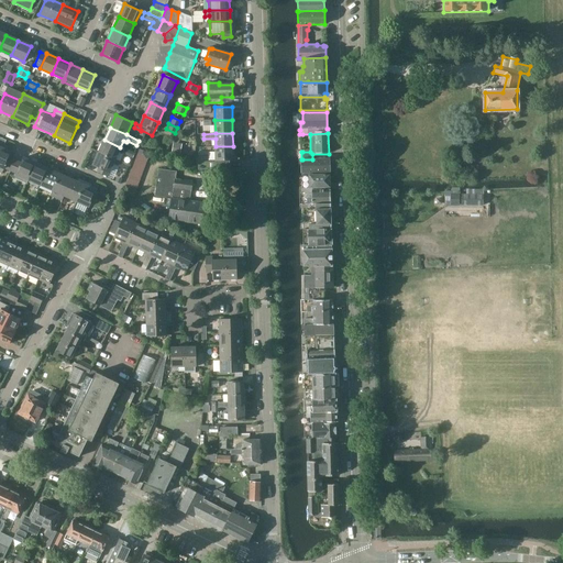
[(10,170),(14,161),(9,157),(11,153),(2,148),(6,141),(2,139),(0,143),(0,166),(3,168),(10,170)]
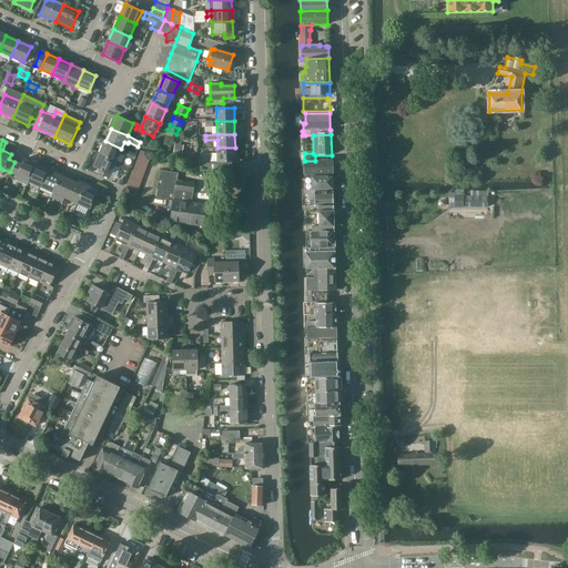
[(115,161),(121,149),(105,141),(100,154),(115,161)]
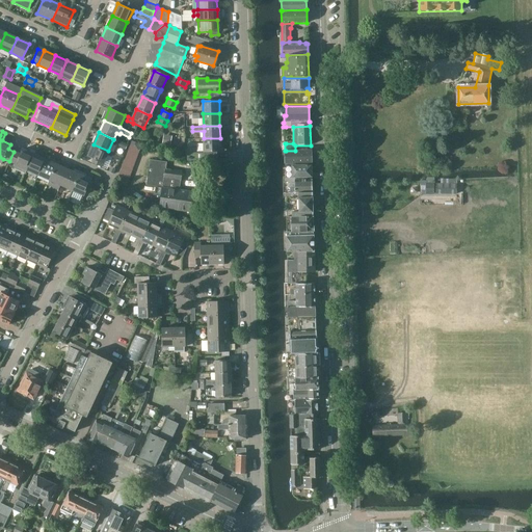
[(169,147),(170,137),(162,135),(161,145),(169,147)]
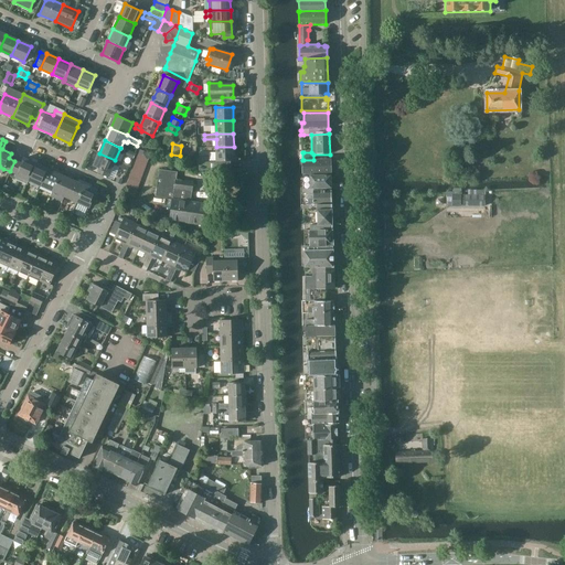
[(234,160),(234,147),(216,147),(204,147),(204,153),(216,153),(214,156),(214,159),(216,161),(234,160)]
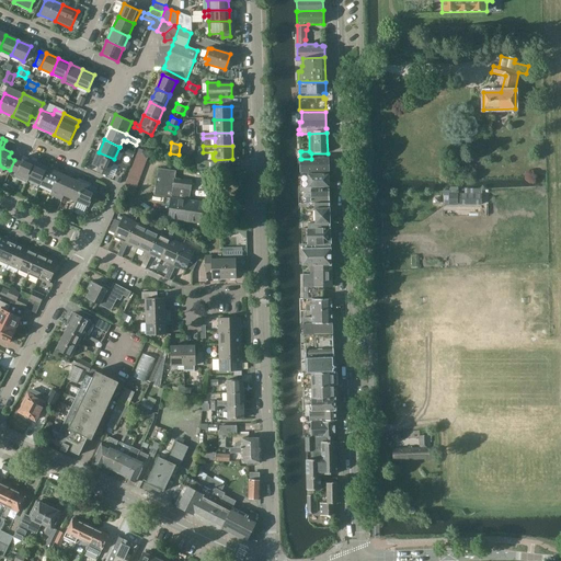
[(130,158),(134,152),(123,148),(121,153),(130,158)]
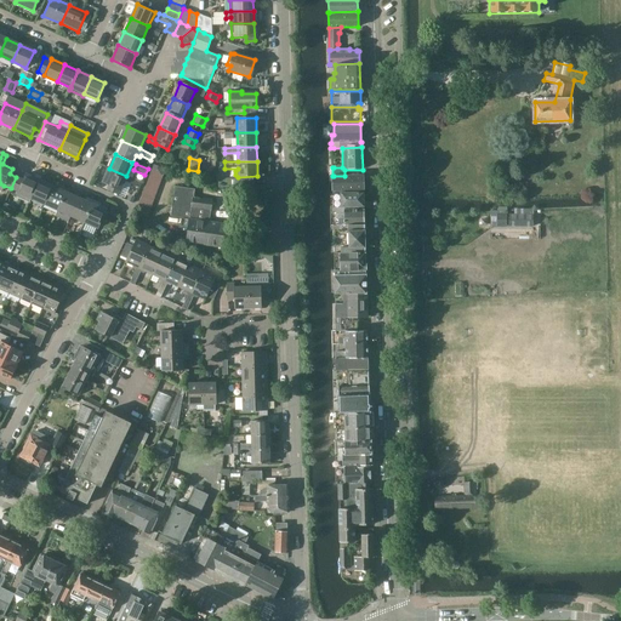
[(148,216),(165,170),(154,165),(140,203),(136,212),(148,216)]
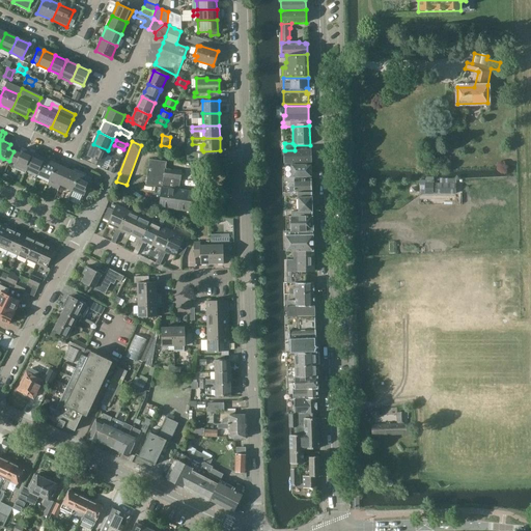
[(121,156),(108,150),(93,144),(88,156),(103,163),(107,155),(119,161),(121,156)]
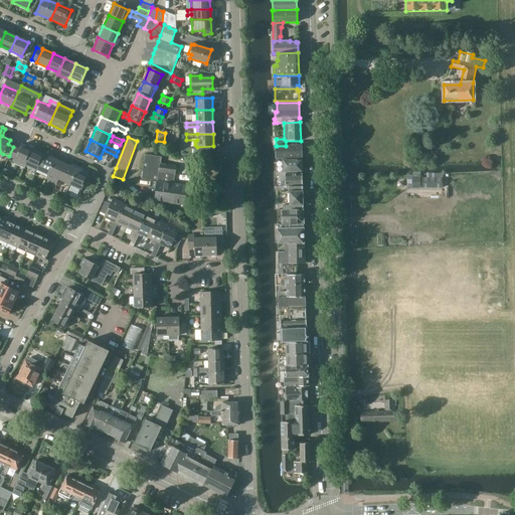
[(29,148),(21,145),(19,149),(13,147),(9,156),(14,159),(12,163),(24,168),(25,164),(33,146),(30,145),(29,148)]
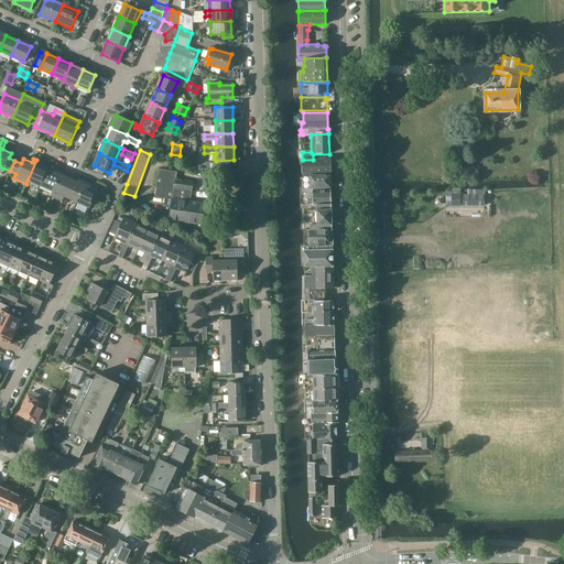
[(40,185),(47,169),(39,165),(40,162),(36,160),(28,180),(40,185)]
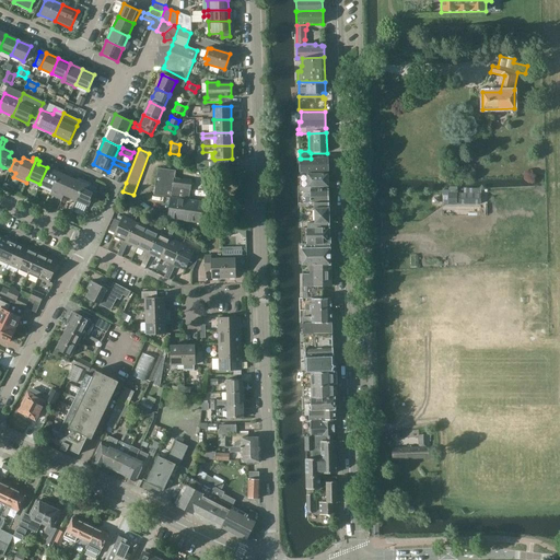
[(302,174),(306,174),(328,174),(328,171),(327,159),(311,159),(301,159),(300,159),(300,174),(302,174)]
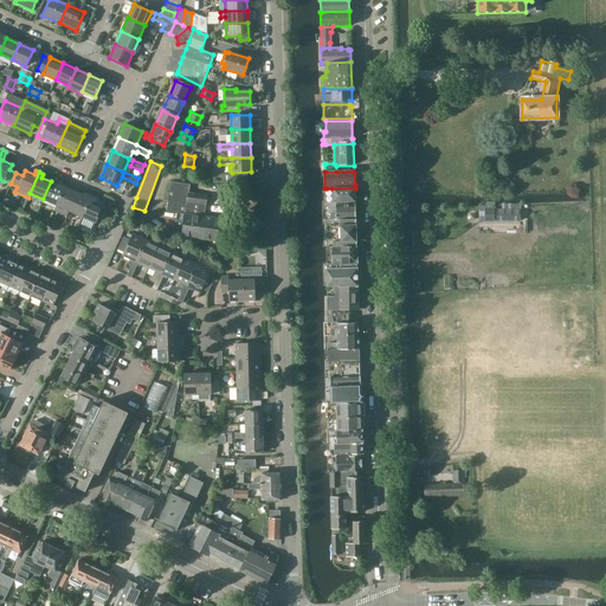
[(60,186),(51,181),(43,199),(56,205),(65,184),(62,182),(60,186)]
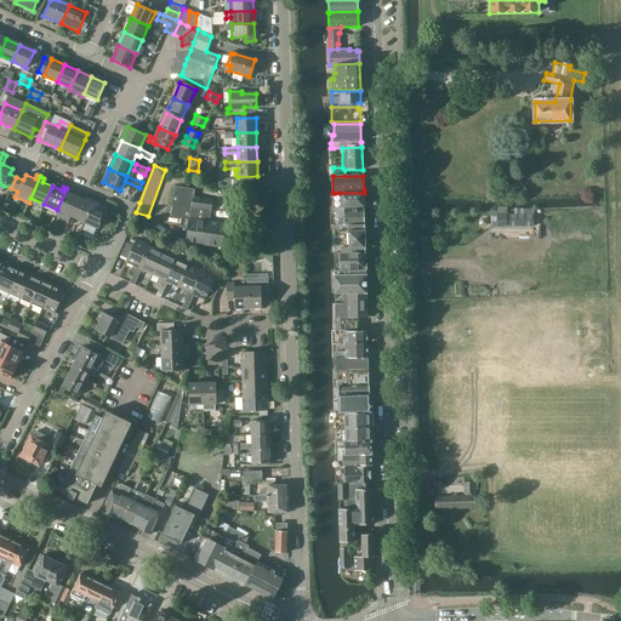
[(210,222),(212,200),(194,198),(194,189),(176,187),(171,217),(210,222)]
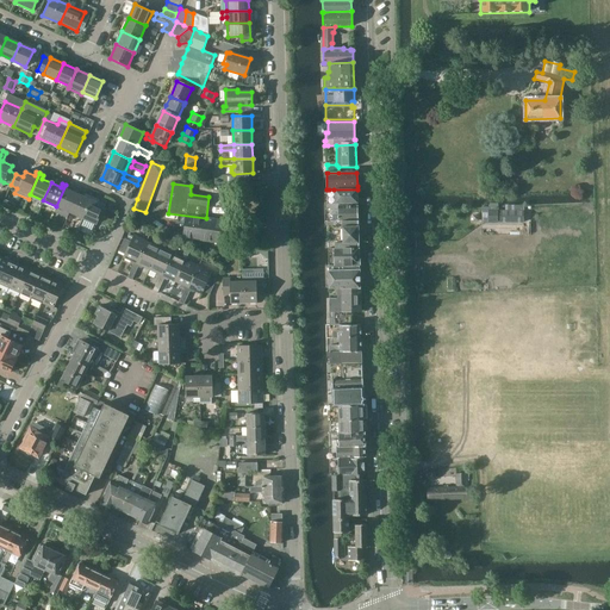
[(69,212),(78,194),(68,191),(69,187),(66,185),(56,206),(69,212)]
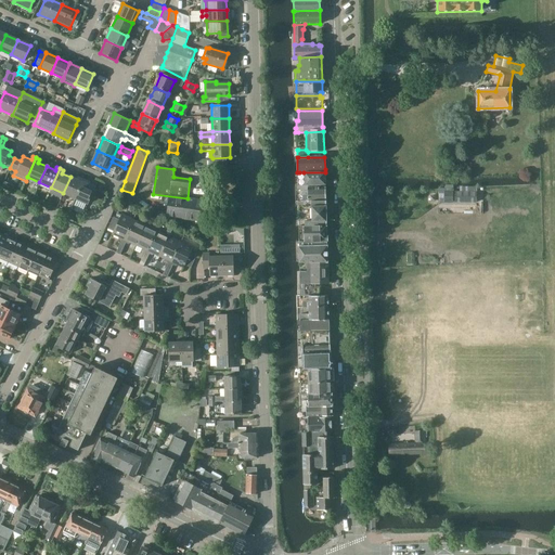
[(325,186),(325,172),(304,172),(304,176),(300,176),(300,181),(299,181),(300,188),(305,188),(305,190),(308,190),(308,186),(325,186)]
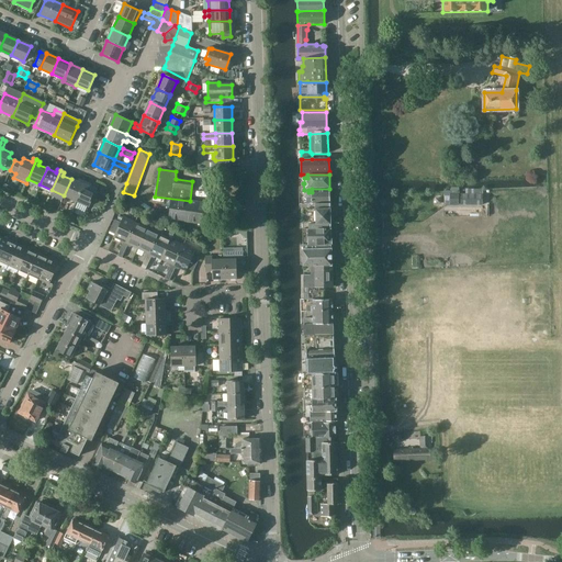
[(80,183),(71,179),(64,195),(76,201),(85,181),(81,180),(80,183)]
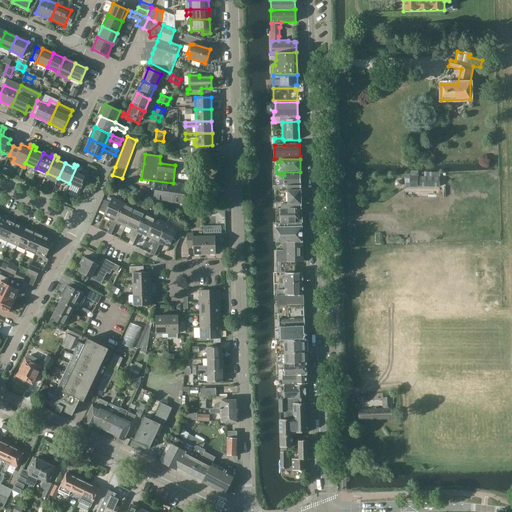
[(81,188),(87,173),(79,170),(80,167),(77,165),(69,183),(81,188)]
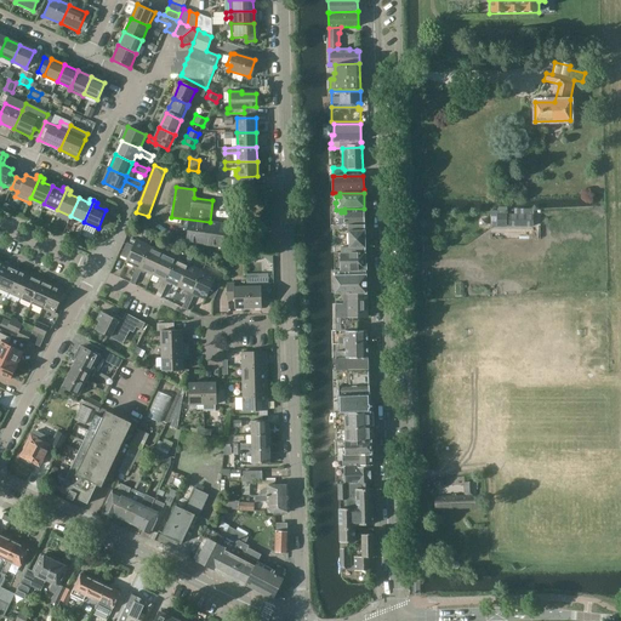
[(108,214),(119,218),(115,204),(113,204),(108,214)]
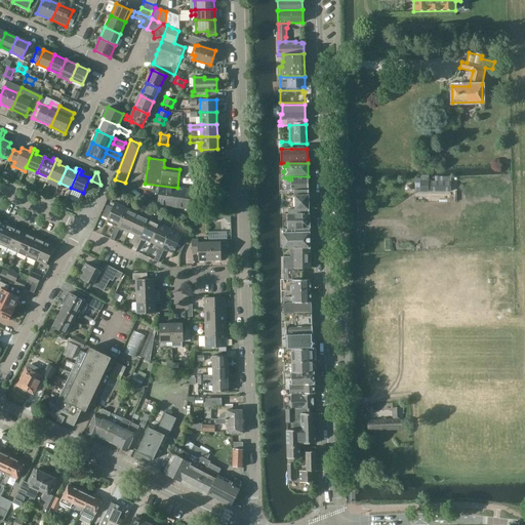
[(428,193),(428,180),(427,180),(427,175),(423,175),(423,180),(421,180),(421,178),(415,178),(415,193),(421,193),(425,193),(428,193)]
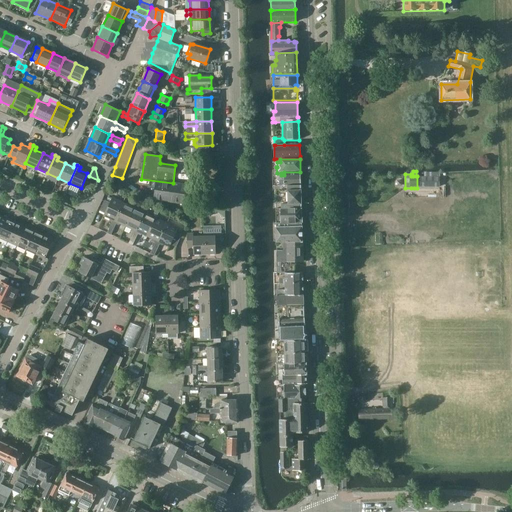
[(277,190),(301,190),(300,173),(284,173),(284,179),(280,179),(280,183),(278,183),(278,186),(277,186),(275,186),(275,190),(277,190)]
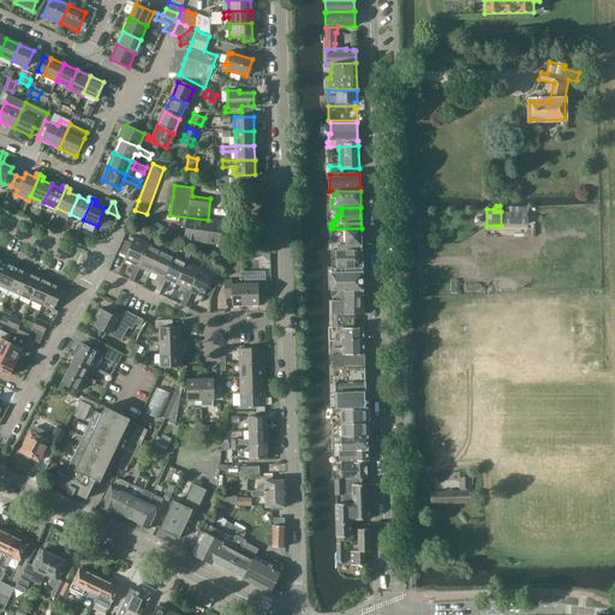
[(527,226),(527,214),(503,214),(503,226),(527,226)]
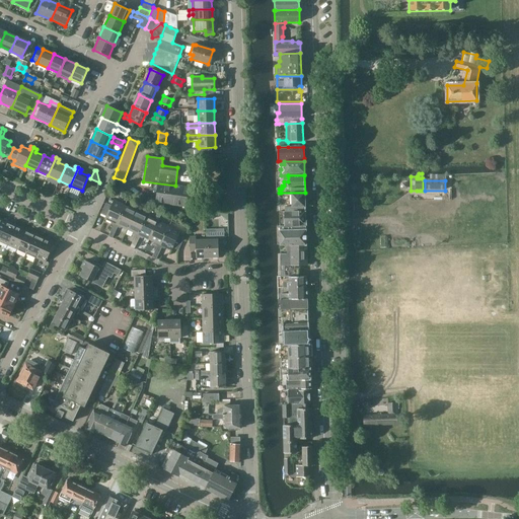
[(194,208),(196,188),(175,186),(143,181),(142,187),(152,188),(151,196),(150,202),(157,203),(194,208)]
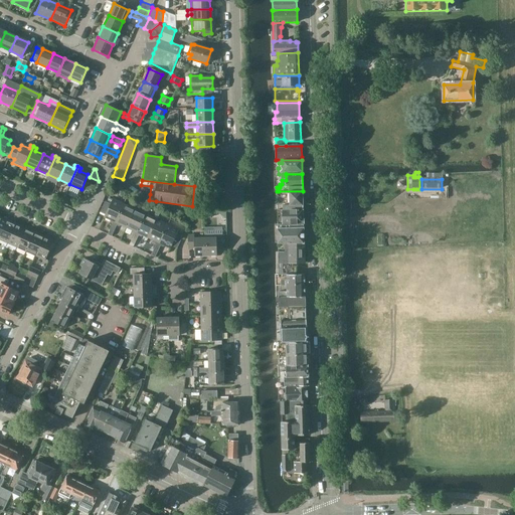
[(279,208),(303,208),(303,191),(279,191),(277,191),(277,209),(279,208)]
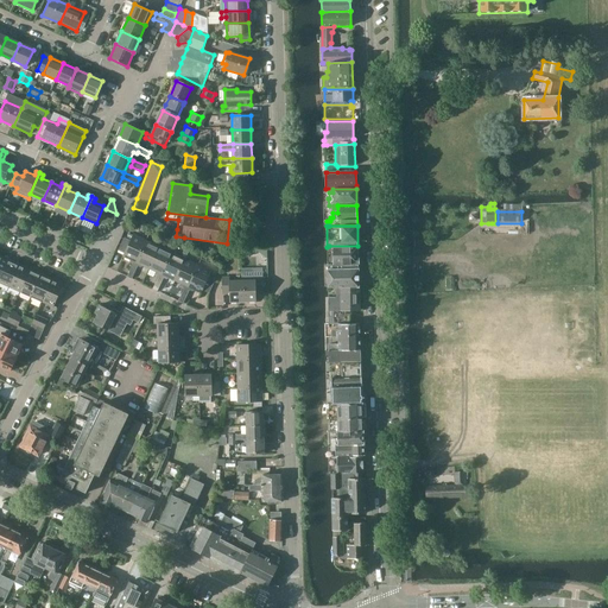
[(146,241),(133,234),(131,240),(124,238),(118,251),(125,253),(122,257),(133,261),(135,263),(146,241)]
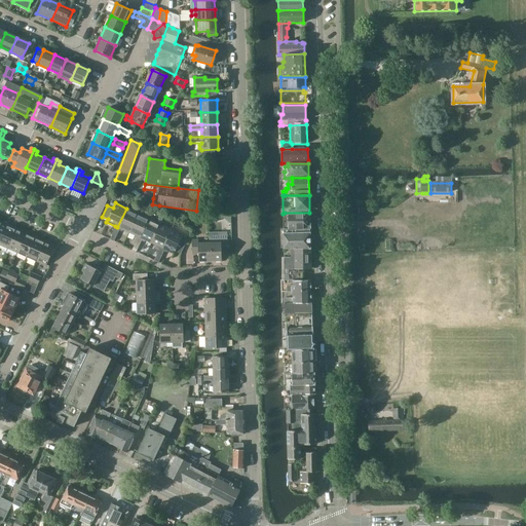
[(128,232),(138,214),(126,209),(117,227),(119,228),(128,232)]
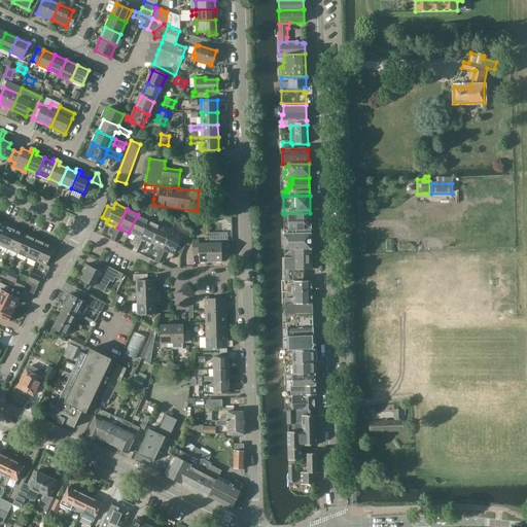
[(286,232),(310,231),(310,213),(285,213),(283,214),(284,232),(286,232)]
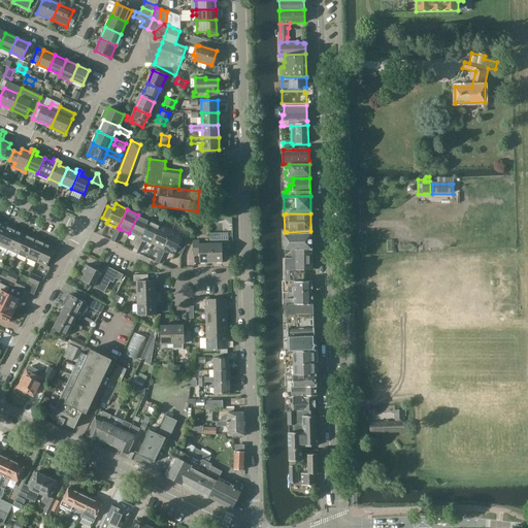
[(140,239),(150,220),(138,215),(129,233),(138,238),(140,239)]
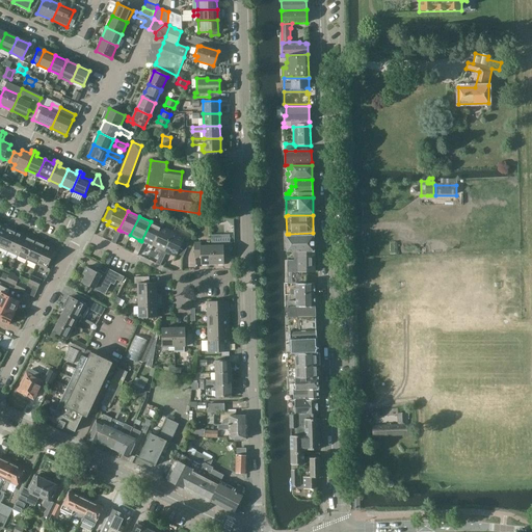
[(153,246),(162,227),(151,221),(141,241),(143,241),(153,246)]
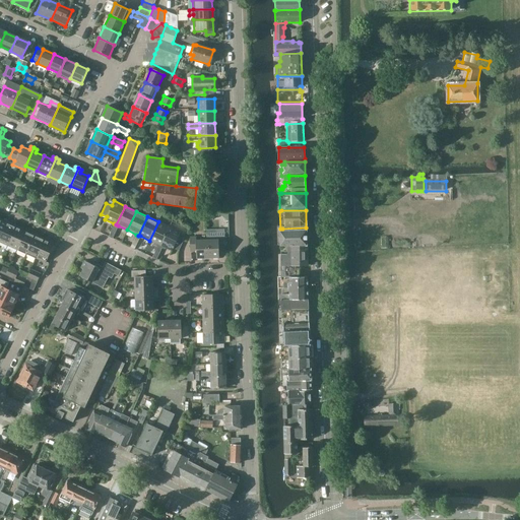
[(160,246),(170,226),(158,221),(149,241),(158,245),(160,246)]
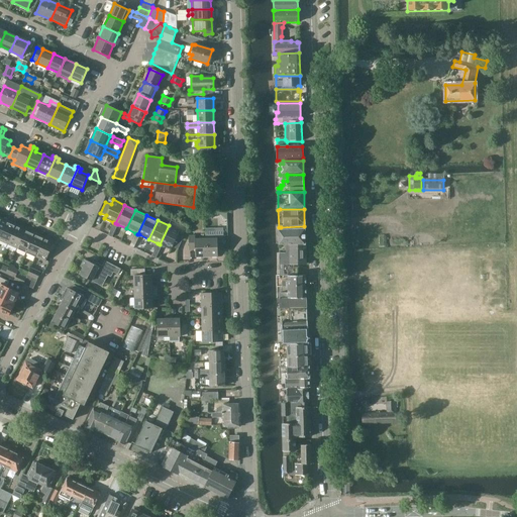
[(0,240),(7,244),(16,225),(6,221),(0,235),(0,240)]
